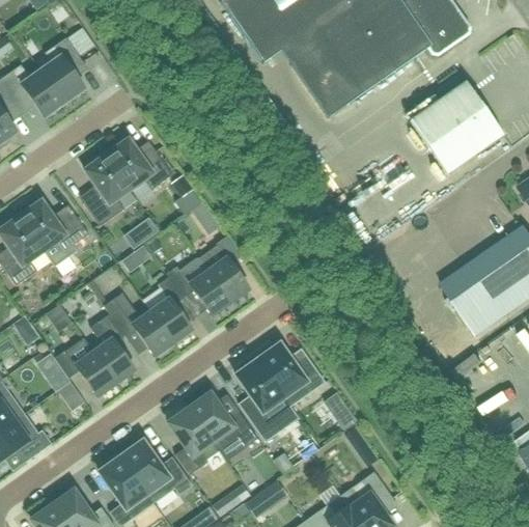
[(221,0),(265,62),(282,50),(329,116),(428,48),(433,52),(437,53),(468,32),(469,26),(450,0),(221,0)]
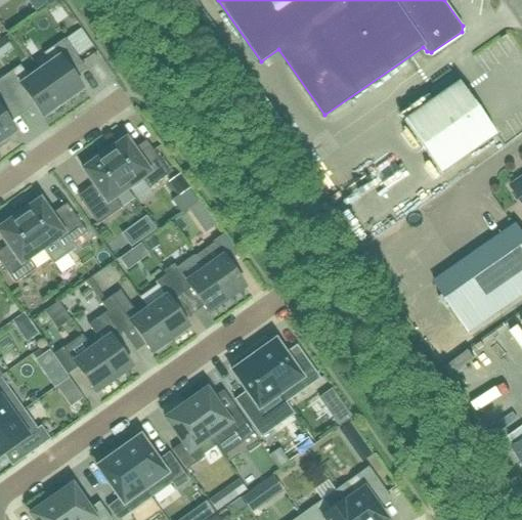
[(41,68),(64,101),(85,87),(72,69),(83,60),(66,36),(45,51),(51,60),(41,68)]
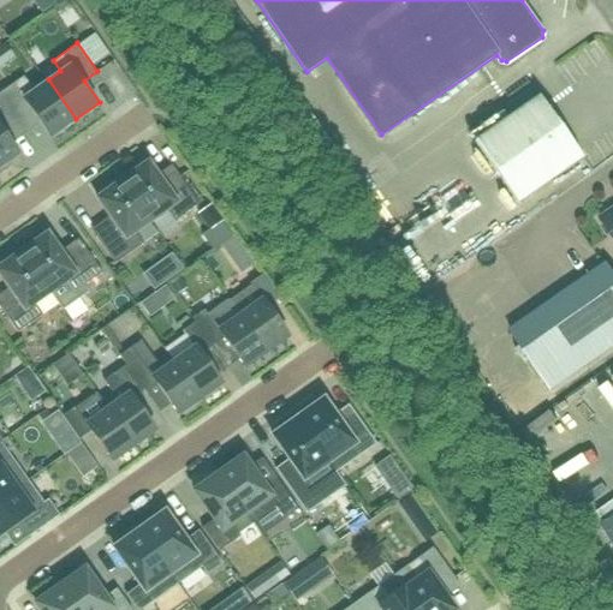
[(76,119),(48,79),(36,89),(25,73),(0,90),(0,91),(23,124),(37,114),(52,136),(76,119)]
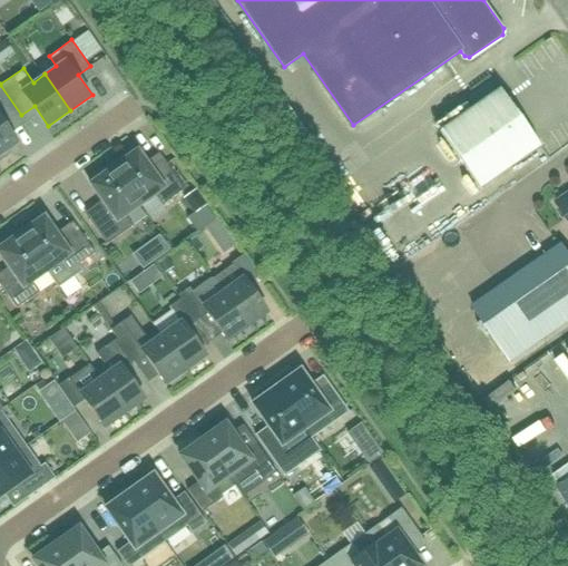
[(20,116),(21,115),(0,85),(0,154),(19,142),(5,120),(18,111),(20,116)]
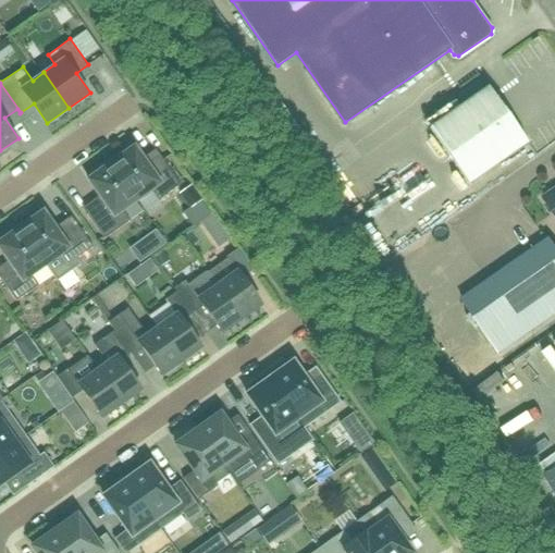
[(469,181),(527,140),(489,85),(430,126),(469,181)]
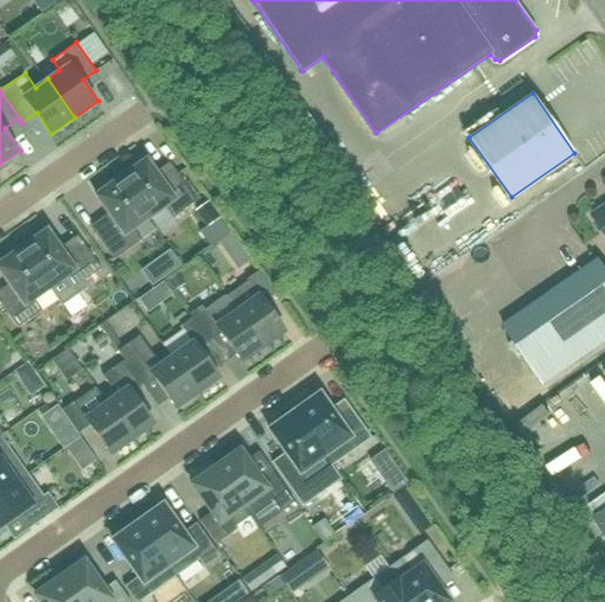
[(122,175),(151,216),(166,204),(174,216),(198,199),(179,171),(164,181),(147,158),(122,175)]
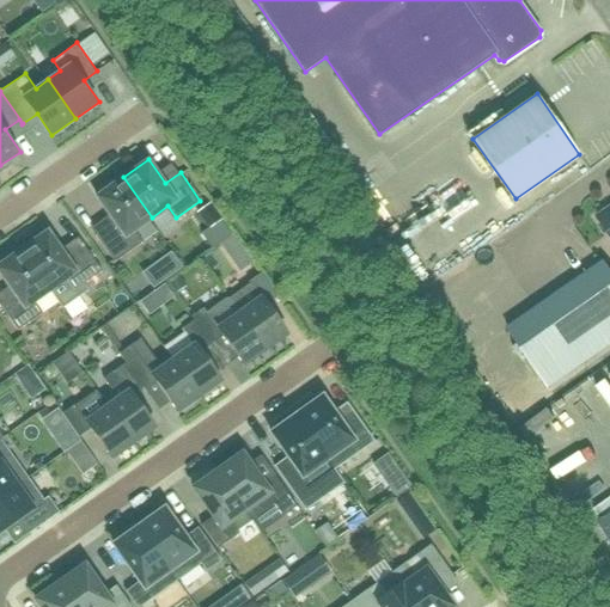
[(136,228),(152,218),(123,177),(98,195),(115,219),(96,232),(116,259),(144,239),(136,228)]
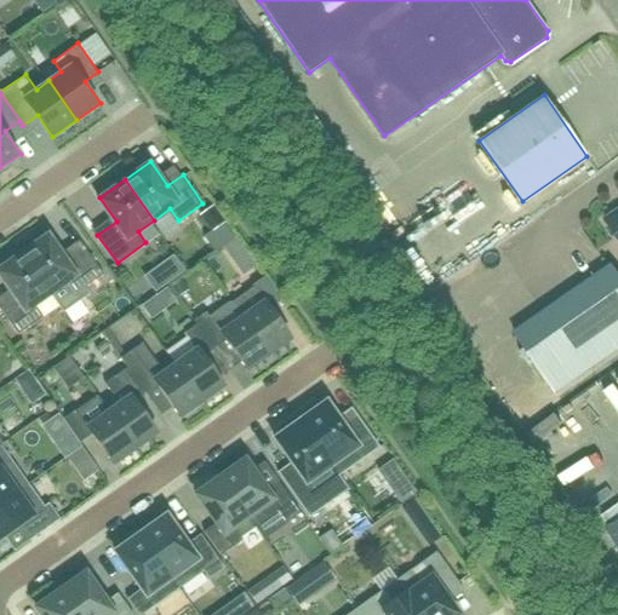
[(23,252),(52,292),(68,281),(76,292),(104,272),(85,243),(66,257),(49,234),(23,252)]
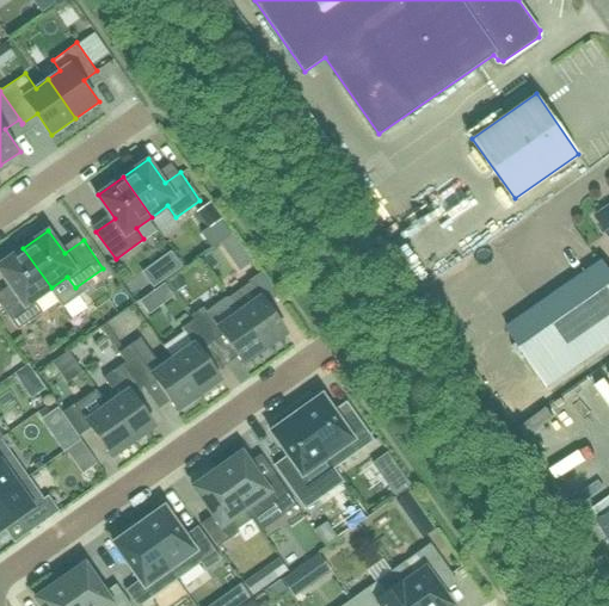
[(36,298),(51,288),(23,248),(0,264),(0,269),(14,289),(0,298),(0,300),(19,327),(44,310),(36,298)]
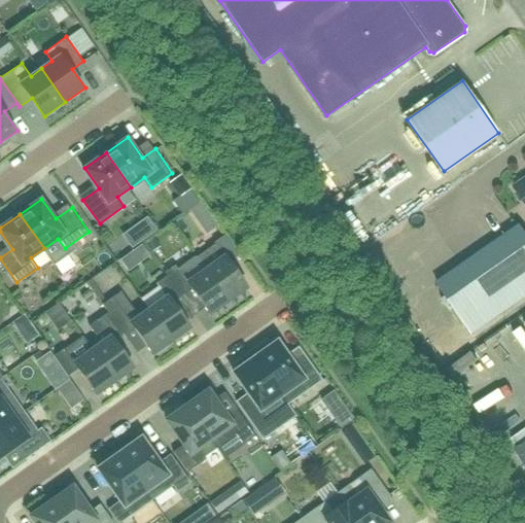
[(158,229),(148,215),(136,224),(145,238),(158,229)]
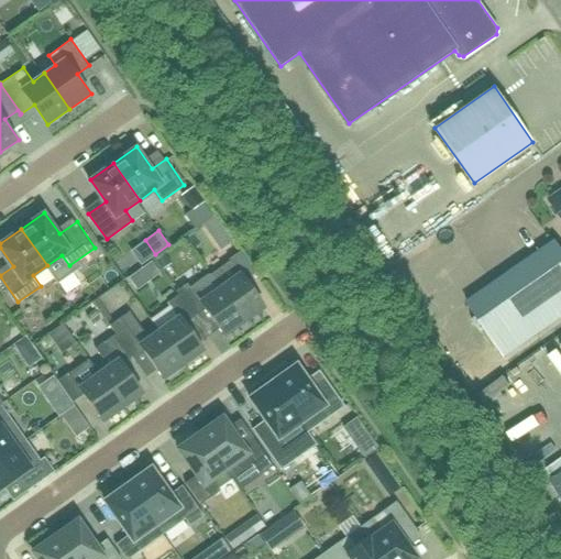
[(560,251),(553,241),(466,303),(504,357),(560,316),(560,251)]
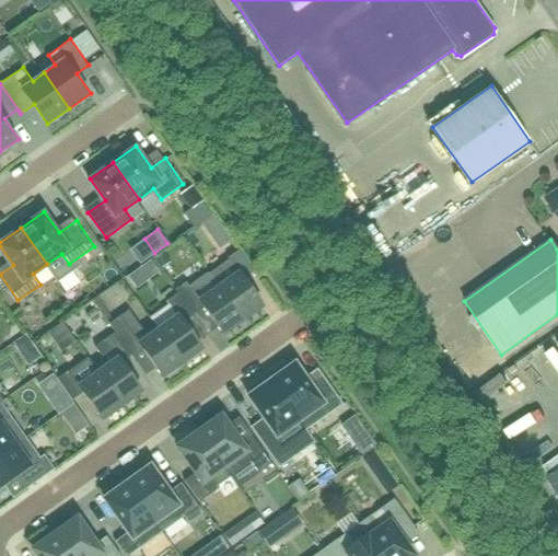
[(210,270),(244,319),(264,304),(244,277),(255,269),(240,248),(229,256),(230,257),(210,270)]
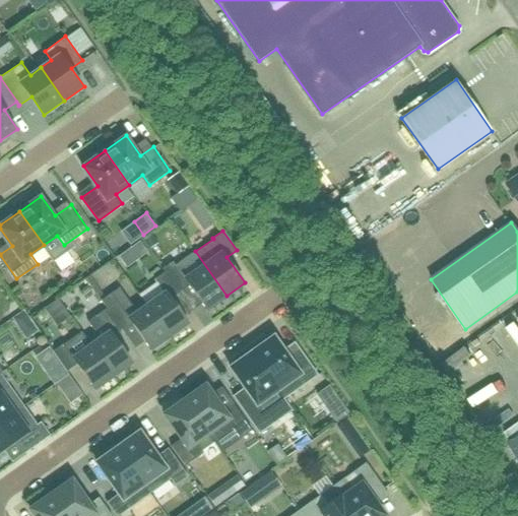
[(140,240),(132,246),(140,256),(148,250),(140,240)]
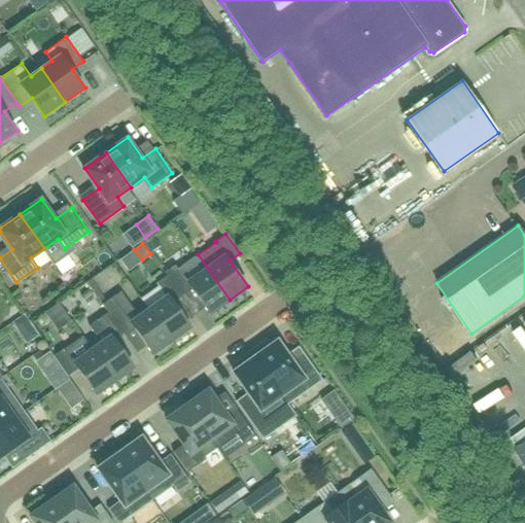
[(230,300),(198,254),(179,268),(176,263),(166,271),(168,274),(183,293),(193,287),(211,313),(230,300)]
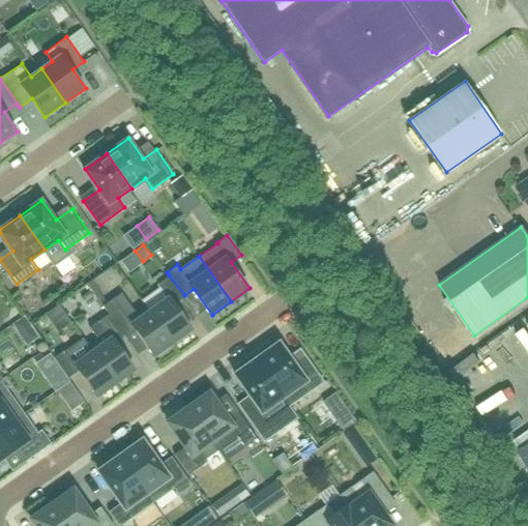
[(174,302),(184,295),(169,275),(159,283),(169,297),(151,310),(174,342),(193,328),(174,302)]
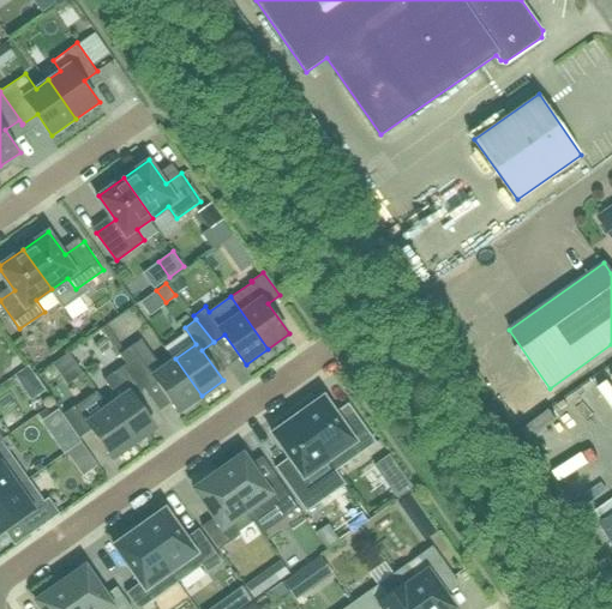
[(202,396),(175,359),(163,367),(142,338),(121,353),(127,361),(127,362),(147,389),(159,381),(180,411),(202,396)]
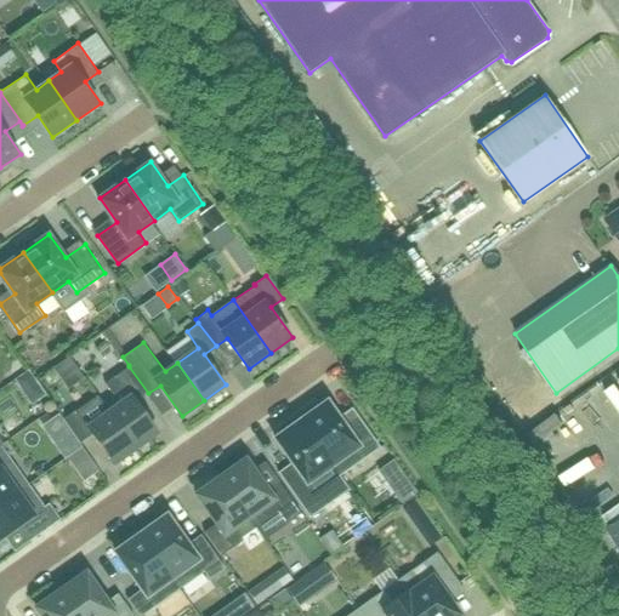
[(137,401),(148,393),(129,366),(107,382),(117,395),(104,403),(136,448),(158,432),(137,401)]
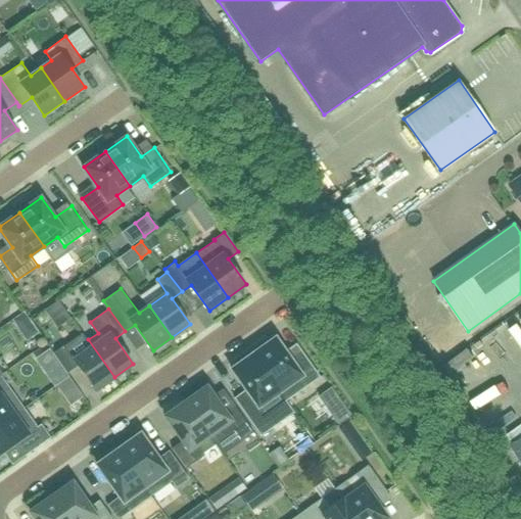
[(83,331),(54,351),(68,372),(79,365),(96,390),(114,377),(88,339),(83,331)]
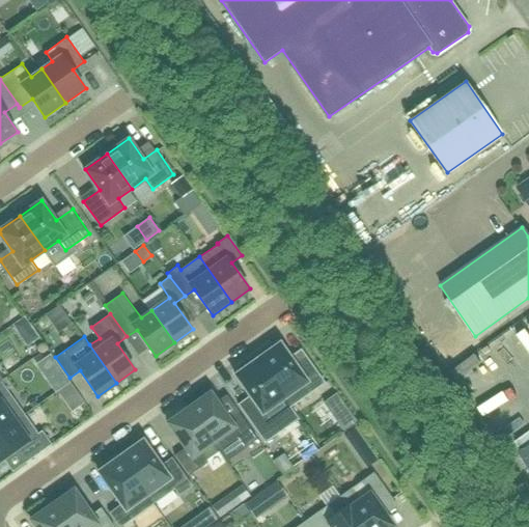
[(258,358),(291,405),(325,382),(307,355),(295,363),(289,356),(281,342),(277,345),(274,342),(259,353),(261,356),(258,358)]
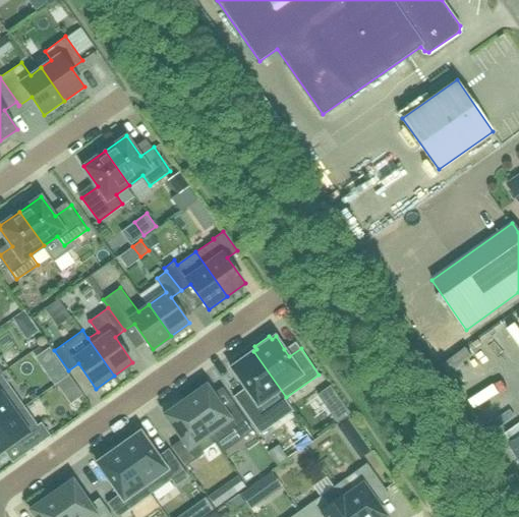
[(453,380),(474,365),(462,347),(441,361),(453,380)]
